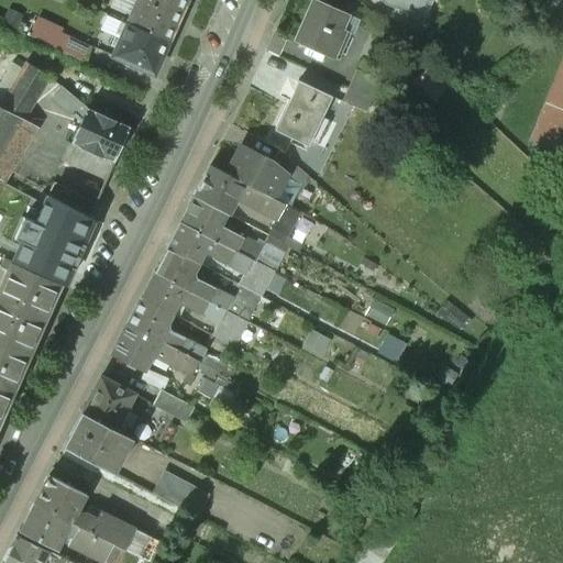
[(186,0),(132,0),(136,2),(128,23),(168,42),(186,0)]
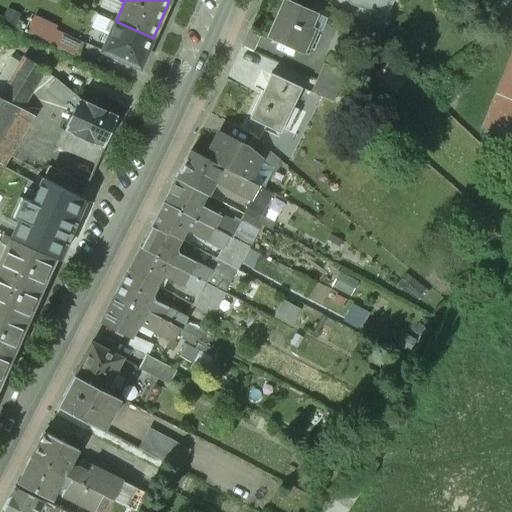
[(344,0),(349,4),(380,16),(386,0),(344,0)]
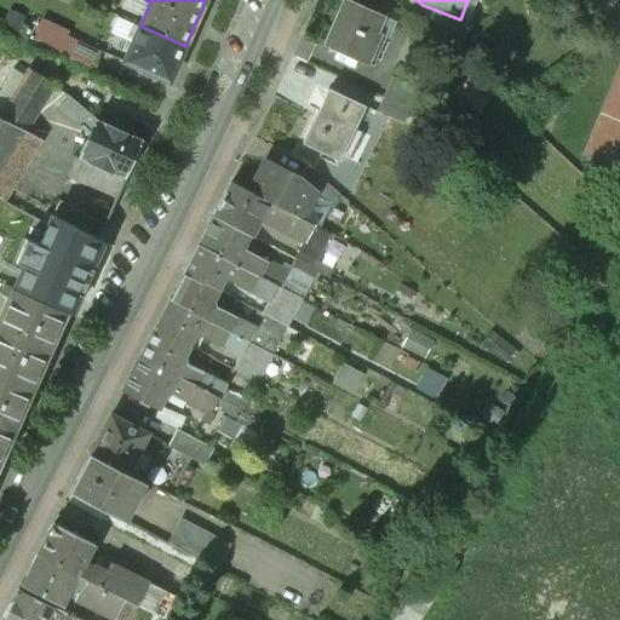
[(382,17),(344,1),(325,45),(372,65),(384,38),(374,34),(382,17)]
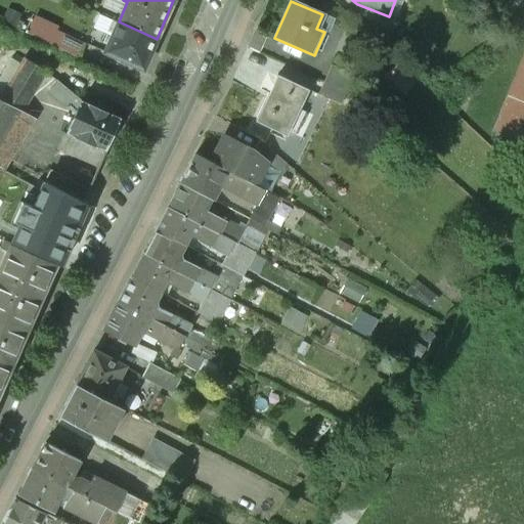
[(36,15),(29,31),(81,54),(88,38),(36,15)]
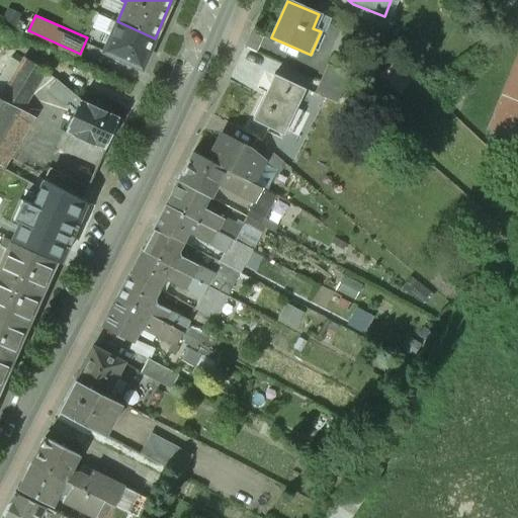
[(155,38),(117,21),(103,53),(142,70),(155,38)]
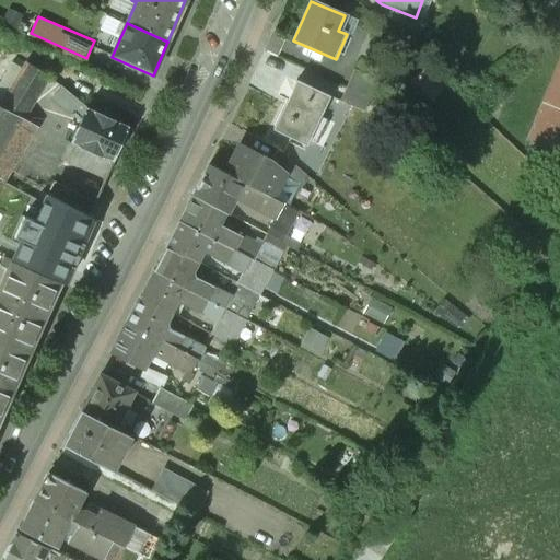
[(559,61),(528,140),(559,153),(559,61)]
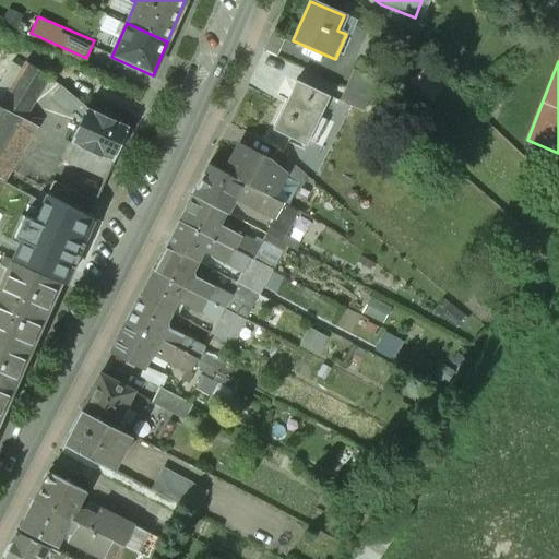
[(4,92),(0,88),(0,155),(46,76),(25,62),(4,92)]
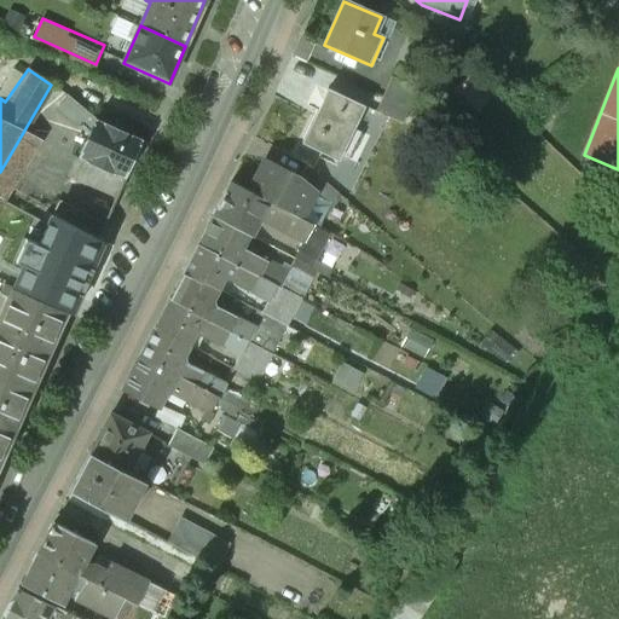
[(421,91),(400,81),(404,73),(394,69),(391,77),(394,79),(385,98),(408,110),(411,110),(421,91)]
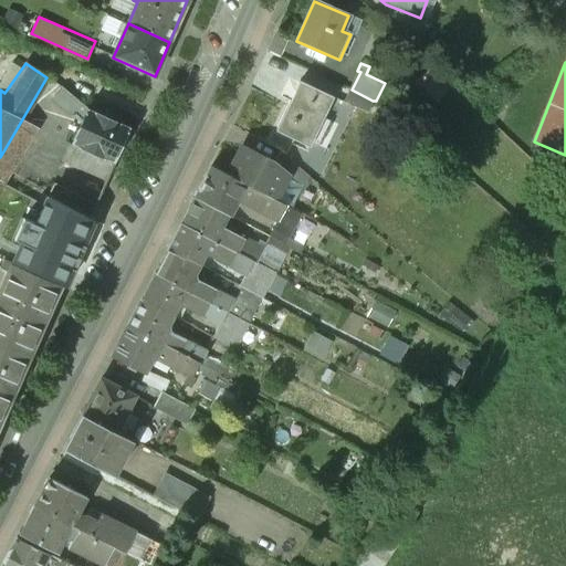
[(436,101),(444,94),(429,71),(419,77),(436,101)]
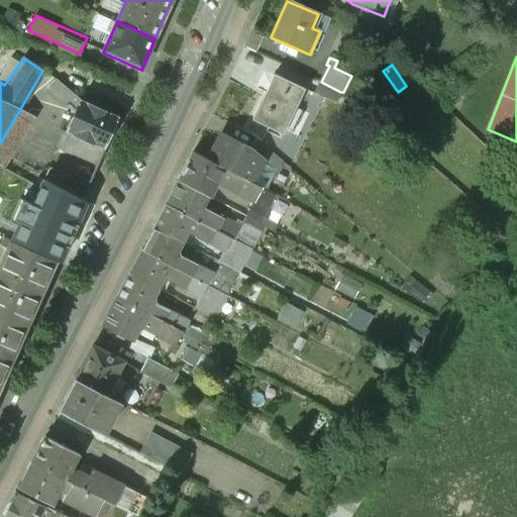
[(274,74),(252,119),(283,134),(304,89),(274,74)]
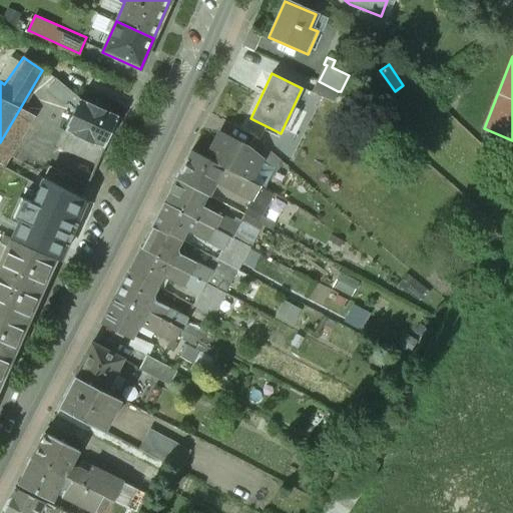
[(319,81),(316,80),(310,92),(333,102),(338,91),(319,81)]
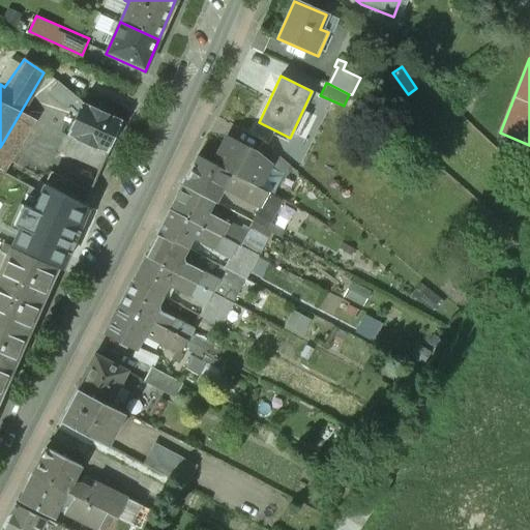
[(122,122),(81,104),(58,84),(50,94),(67,109),(72,109),(78,113),(67,136),(107,154),(122,122)]
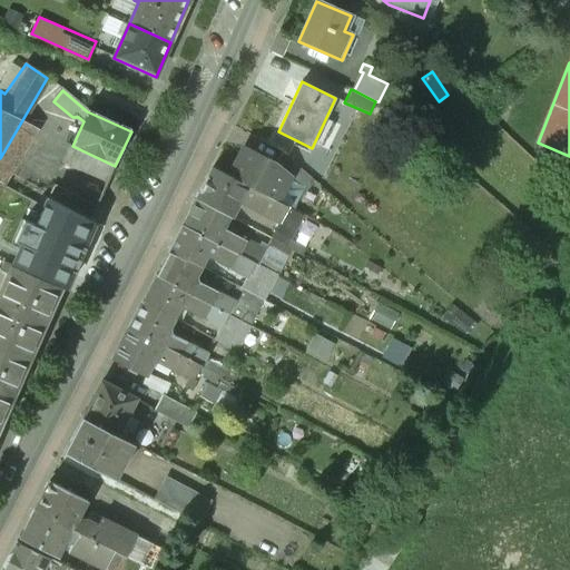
[(275,164),(243,147),(237,160),(236,159),(229,174),(228,177),(276,202),(288,179),(290,176),(275,164)]
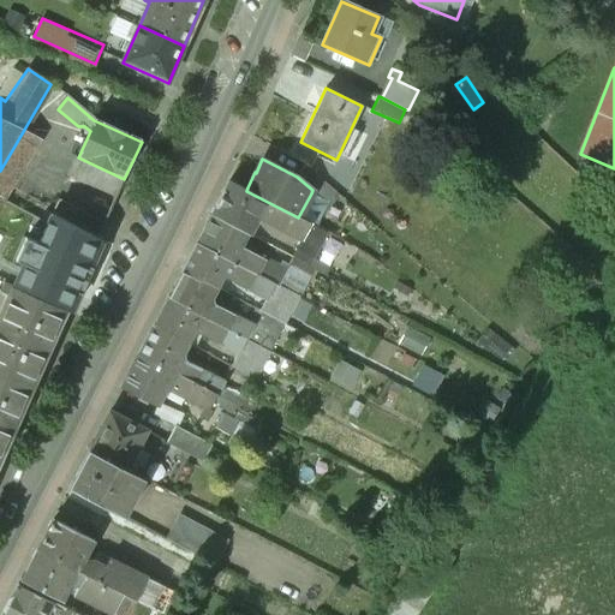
[(334,190),(302,162),(297,177),(312,190),(311,193),(328,202),(334,190)]
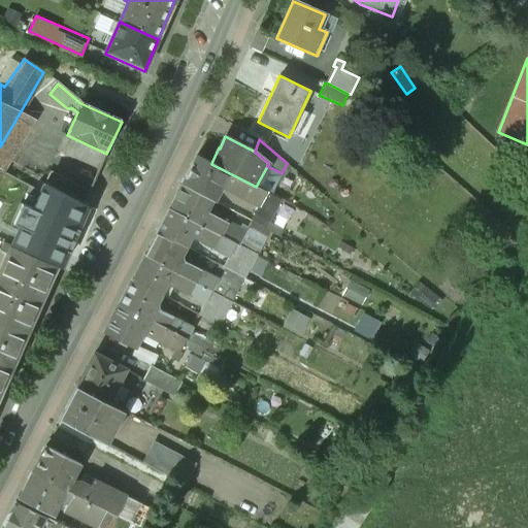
[(211,164),(197,156),(182,185),(210,200),(215,202),(222,187),(249,202),(256,187),(211,164)]
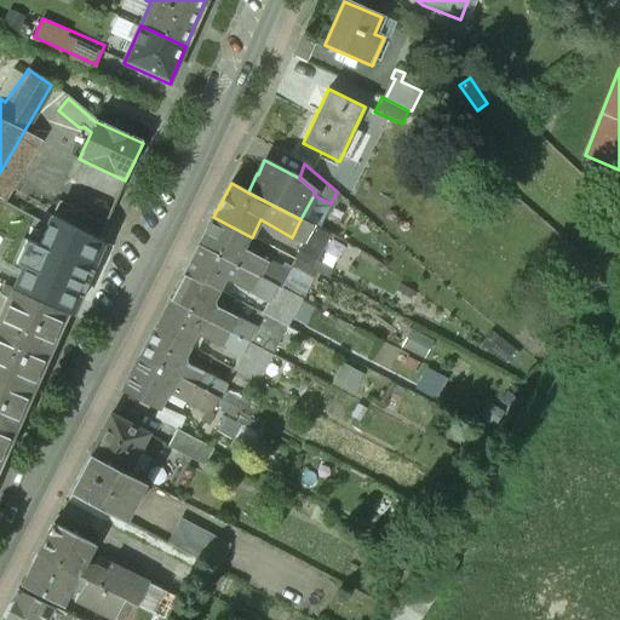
[(13,288),(15,290),(65,313),(70,315),(103,244),(51,216),(38,245),(26,240),(15,263),(23,267),(13,288)]
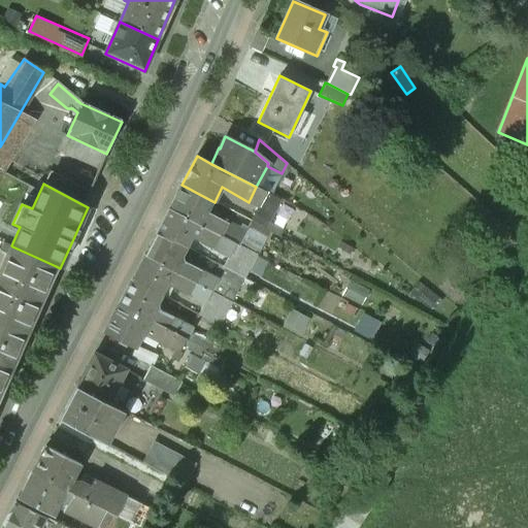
[(210,200),(182,185),(169,209),(219,235),(226,222),(212,216),(208,216),(205,209),(210,200)]
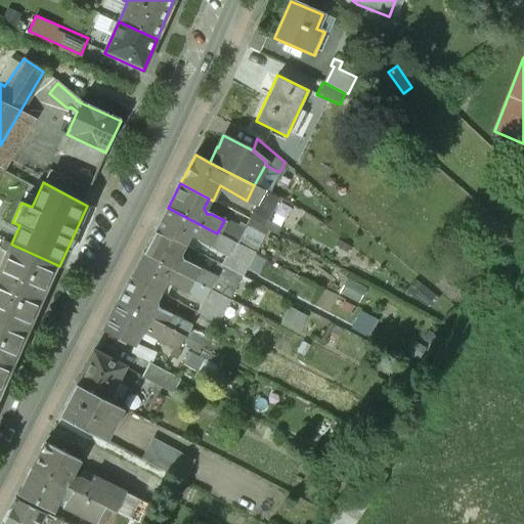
[(264,191),(254,185),(247,201),(257,207),(264,191)]
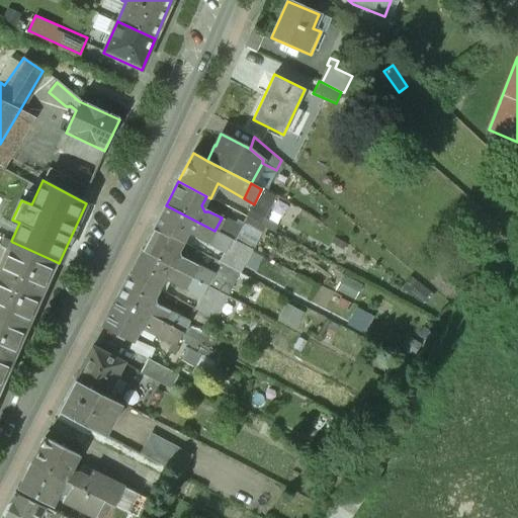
[(166,205),(154,228),(154,229),(182,243),(187,233),(192,232),(193,235),(208,243),(214,231),(166,205)]
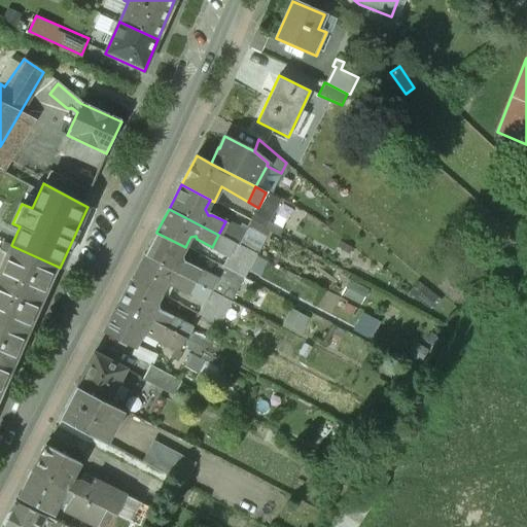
[(241,230),(225,221),(218,235),(238,245),(247,226),(243,224),(241,230)]
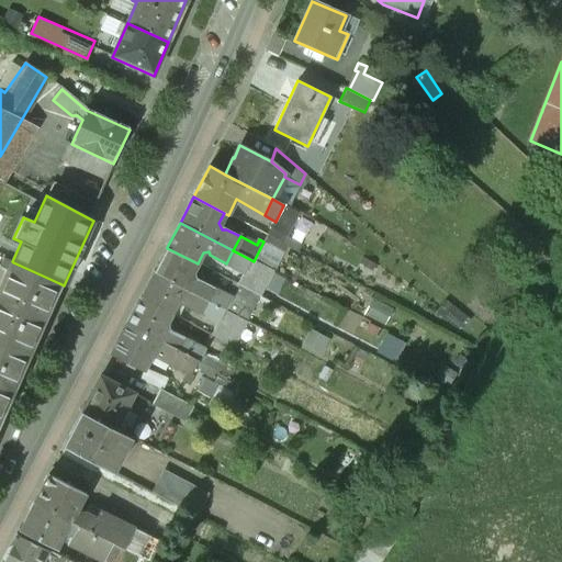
[(198,263),(167,248),(154,273),(206,301),(224,311),(232,295),(226,293),(199,278),(194,279),(193,273),(198,263)]
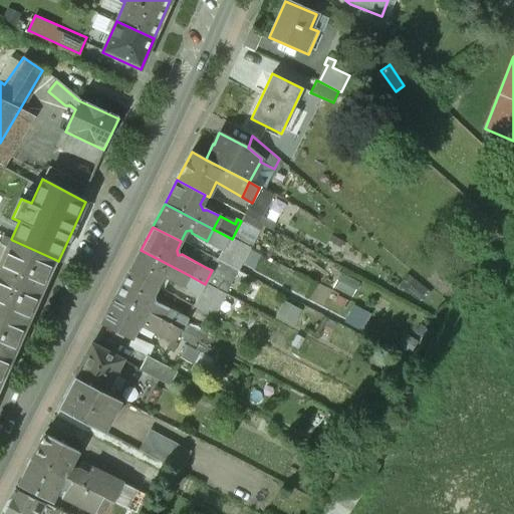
[(232,239),(213,229),(207,241),(222,249),(216,260),(230,267),(242,244),(232,239)]
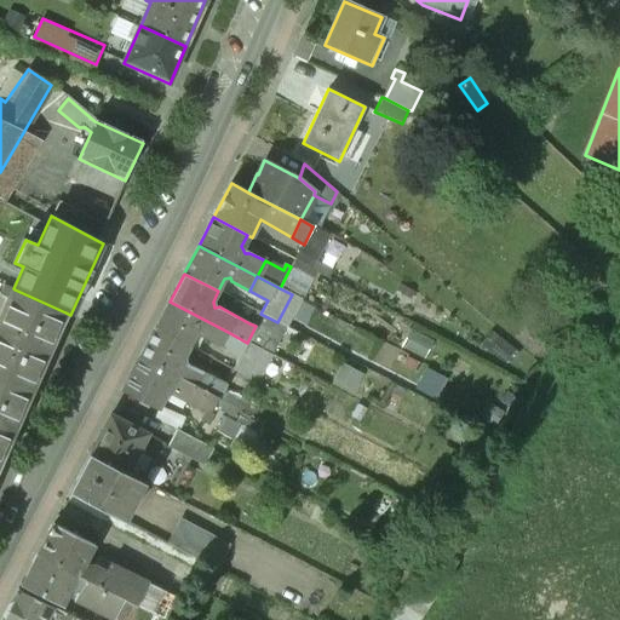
[(65,313),(15,290),(10,299),(9,299),(0,317),(0,375),(32,390),(65,313)]
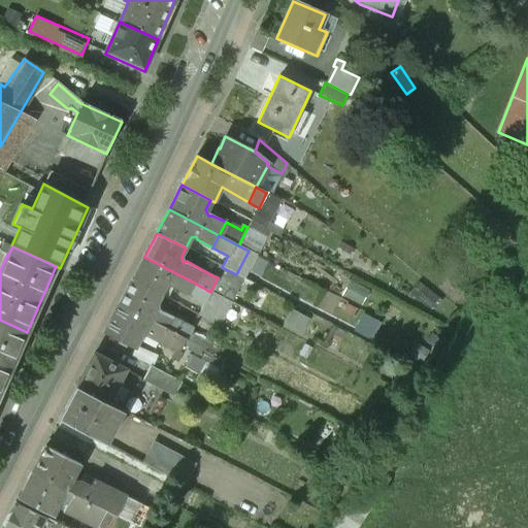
[(194,283),(144,257),(132,281),(161,296),(165,287),(171,284),(173,287),(188,295),(194,283)]
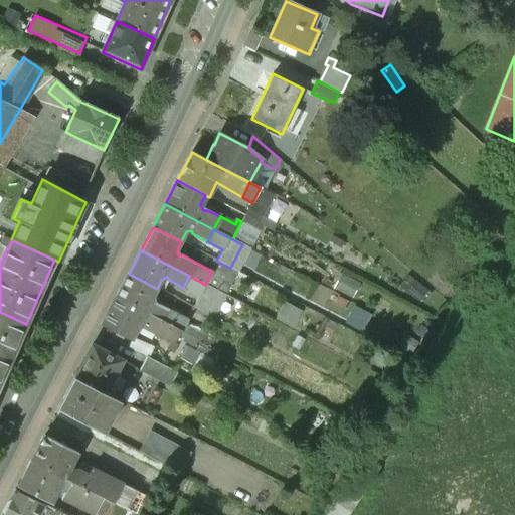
[(216,261),(212,259),(207,269),(212,271),(205,285),(219,293),(223,295),(236,271),(230,268),(216,261)]
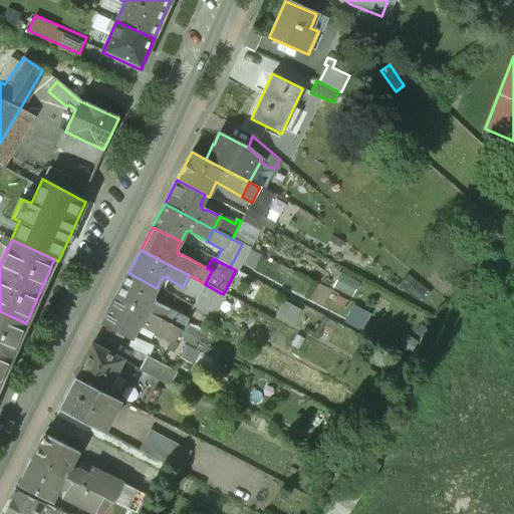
[(157,288),(129,273),(116,296),(180,329),(185,320),(186,317),(182,315),(154,302),(152,296),(157,288)]
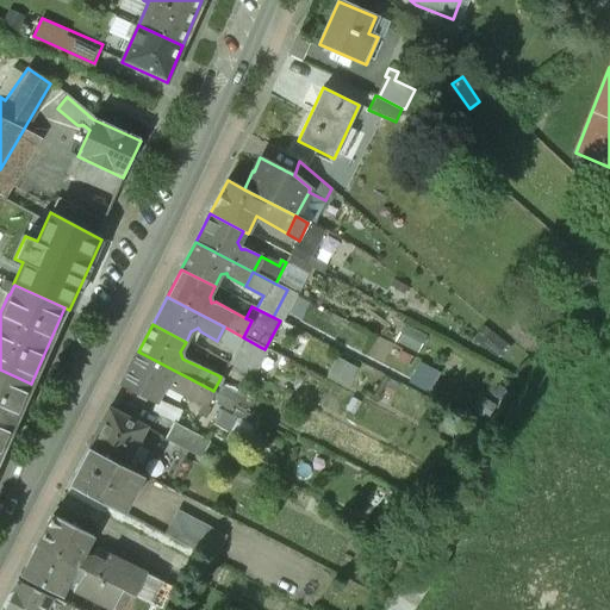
[(243,337),(224,327),(217,341),(230,348),(226,355),(230,356),(226,363),(246,374),(260,347),(243,337)]
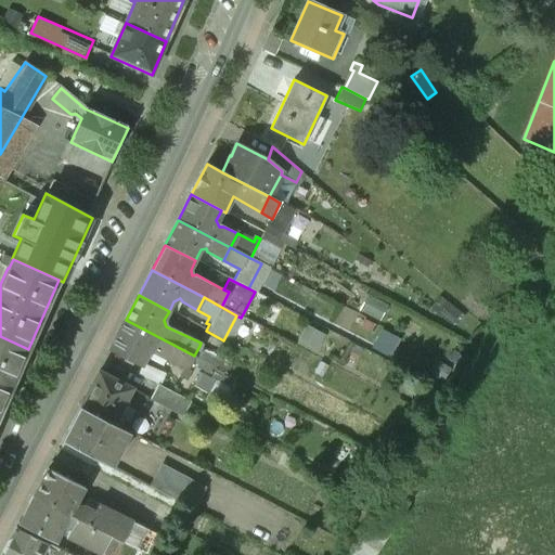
[(194,356),(126,320),(111,349),(141,364),(147,352),(152,351),(182,366),(188,370),(192,361),(194,356)]
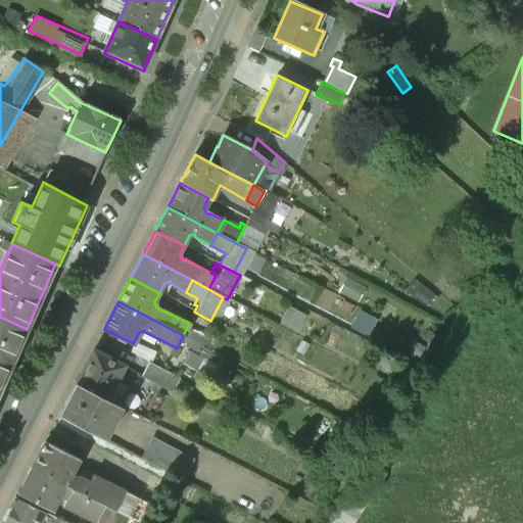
[(0,317),(0,388),(27,329),(0,317)]
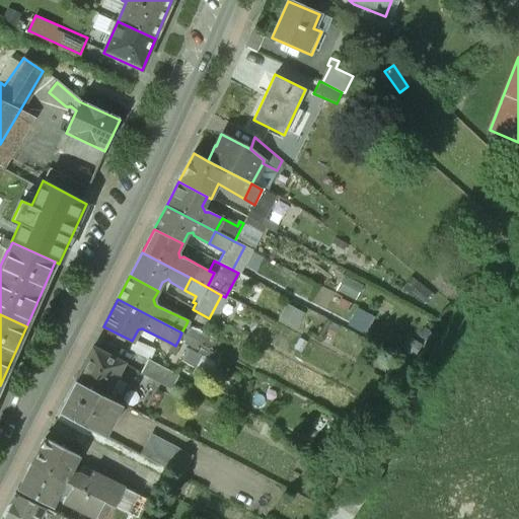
[(206,335),(187,323),(181,332),(202,344),(206,335)]
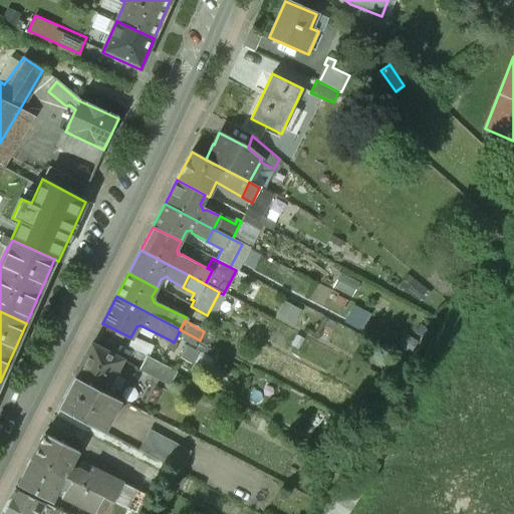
[(200,340),(180,329),(178,334),(183,337),(182,339),(186,341),(185,344),(194,349),(200,340)]
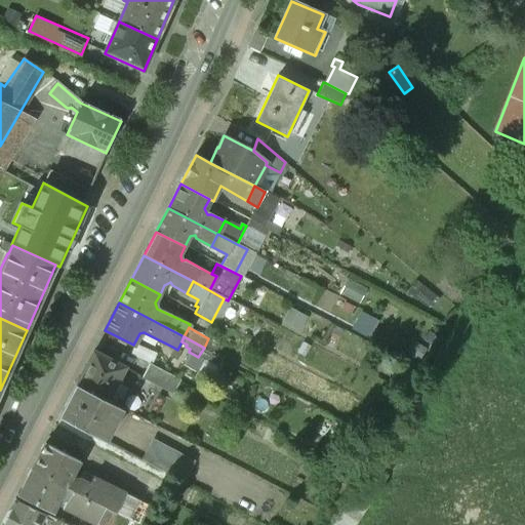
[(157,353),(138,345),(133,356),(151,364),(157,353)]
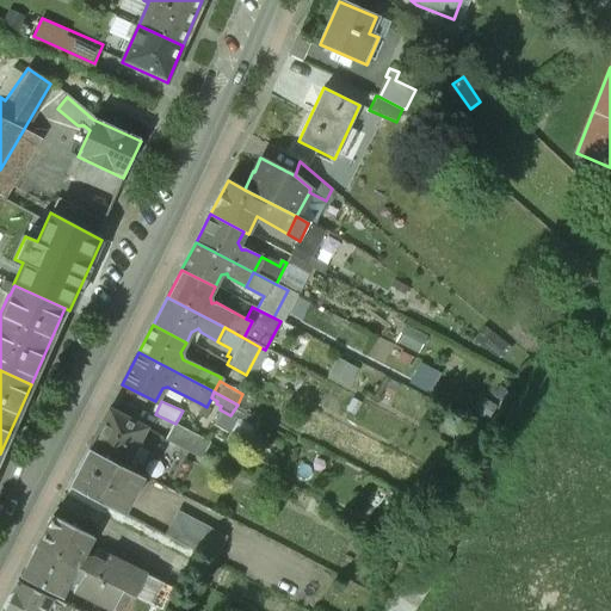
[(201,403),(195,414),(202,418),(207,411),(204,409),(207,407),(201,403)]
